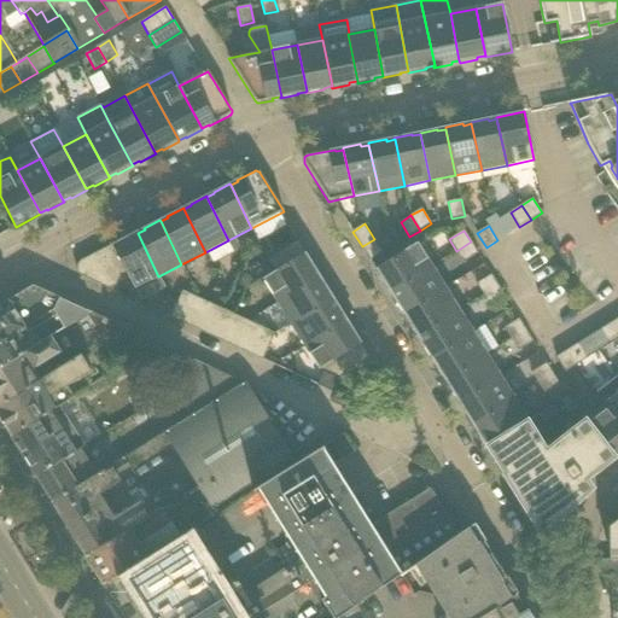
[(111,287),(129,278),(135,289),(158,277),(138,233),(136,232),(81,261),(80,262),(79,263),(77,264),(77,266),(77,268),(77,270),(77,272),(79,274),(81,275),(82,277),(111,290),(111,287)]
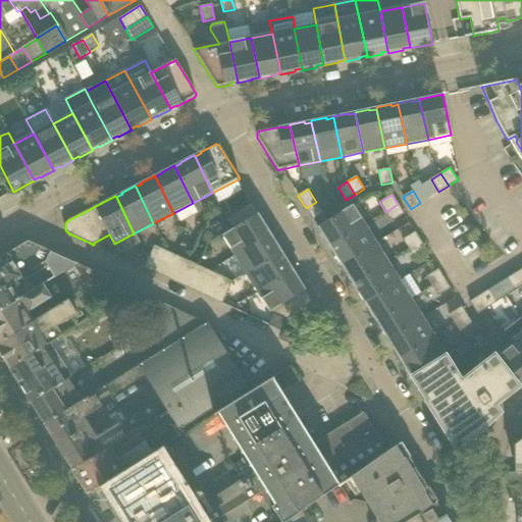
[(306,208),(313,220),(323,214),(316,202),(306,208)]
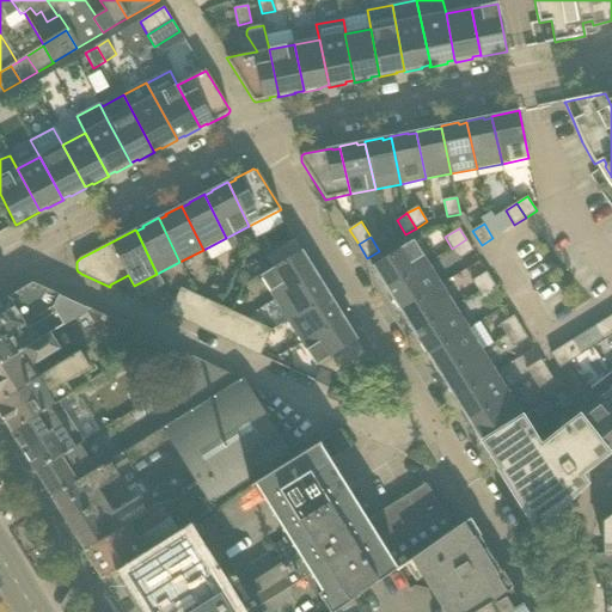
[(273,269),(303,250),(295,238),(265,257),(273,269)]
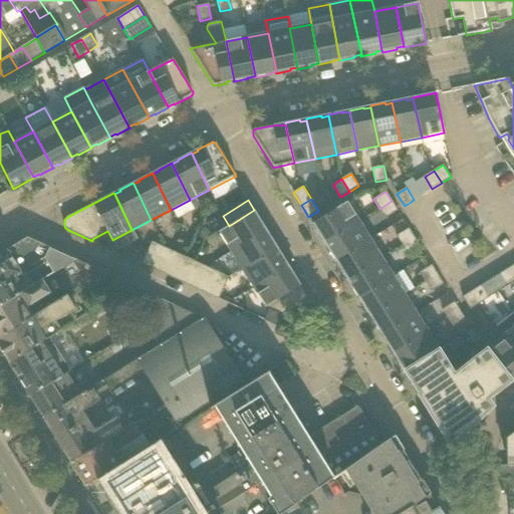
[(398,210),(392,201),(379,209),(386,218),(398,210)]
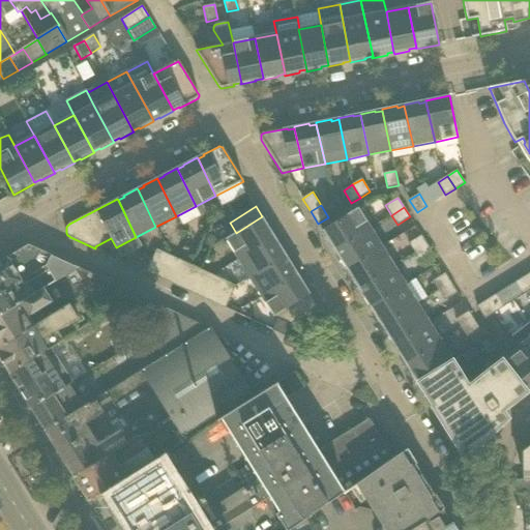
[(370,228),(358,208),(322,231),(323,232),(324,231),(327,237),(326,238),(334,252),(335,251),(335,249),(370,228)]
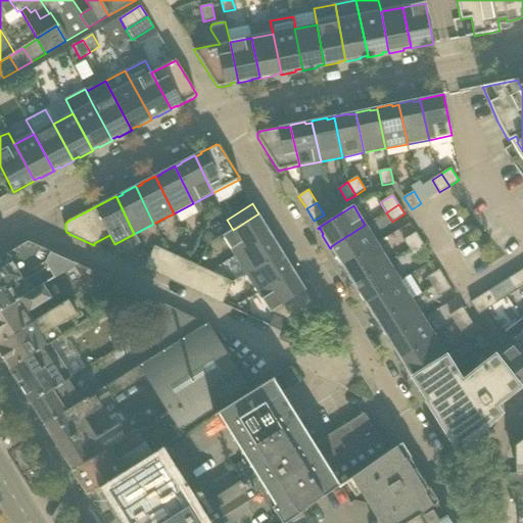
[(258,214),(233,230),(223,236),(235,255),(270,235),(271,234),(263,221),(262,222),(257,216),(259,216),(258,214)]
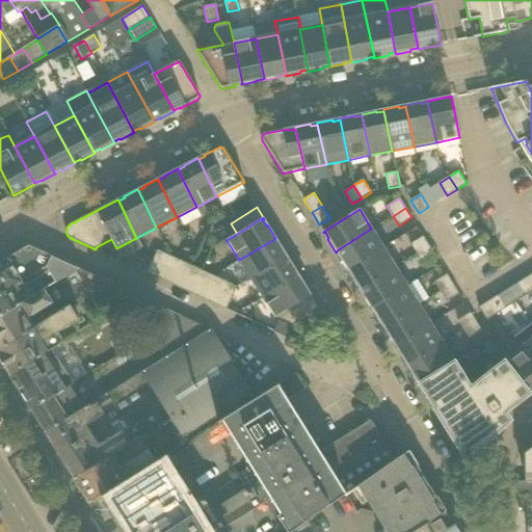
[(348,269),(383,248),(371,229),(337,250),(337,251),(341,258),(340,258),(347,271),(349,270),(348,269)]
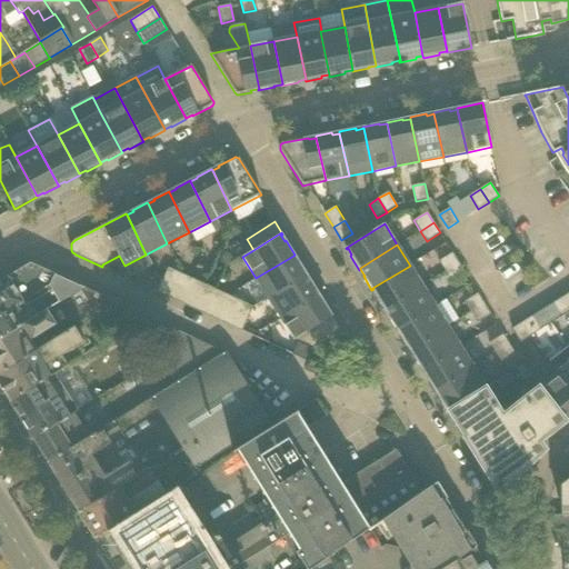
[(439,261),(446,271),(459,263),(452,252),(439,261)]
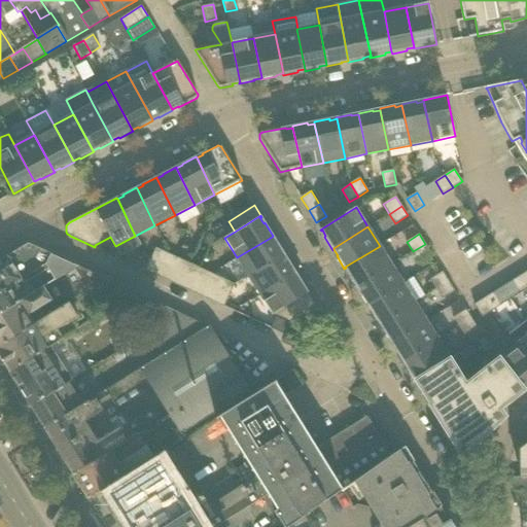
[(272,237),(237,257),(248,276),(283,255),(284,254),(277,242),(275,243),(272,237)]
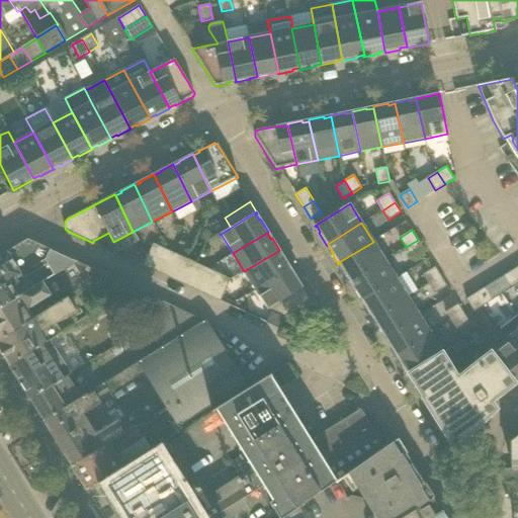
[(0,309),(44,283),(42,282),(68,267),(78,262),(27,240),(0,256),(0,309)]
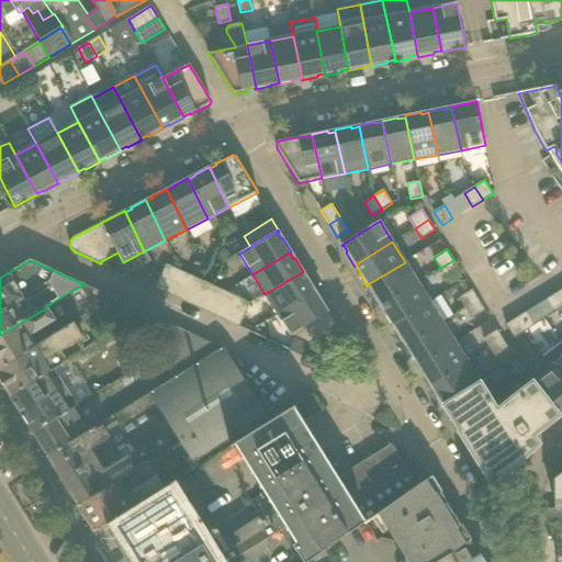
[(453,260),(440,268),(446,279),(460,270),(453,260)]
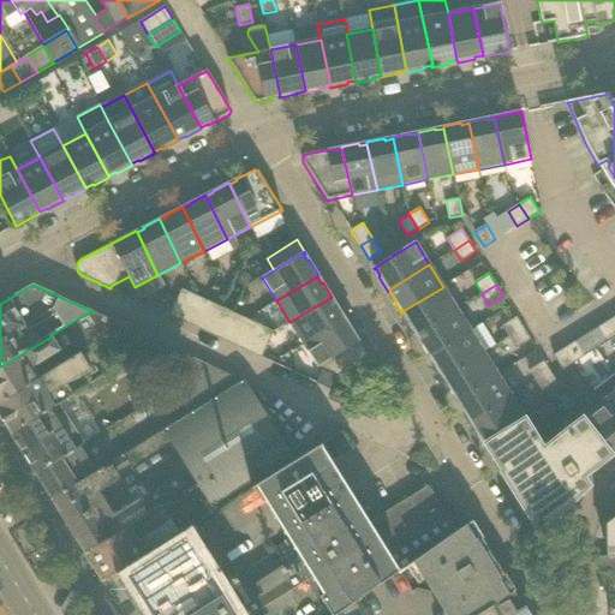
[(417,334),(457,309),(443,287),(402,311),(404,312),(407,320),(406,321),(416,335),(417,334)]
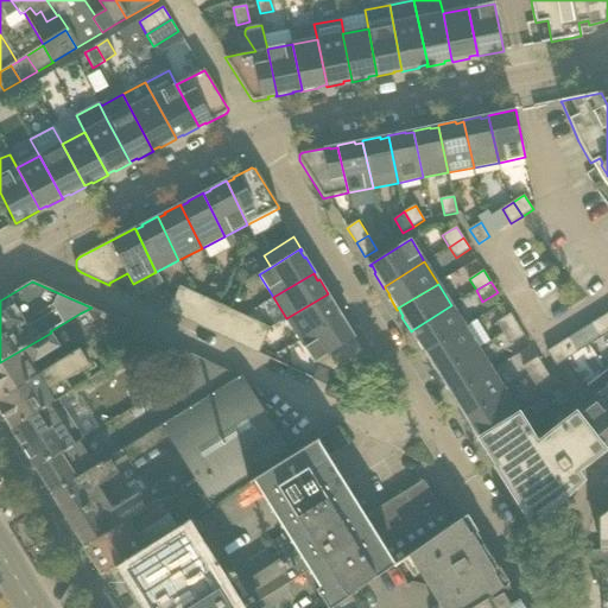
[(179,286),(172,302),(168,312),(181,318),(192,292),(179,286)]
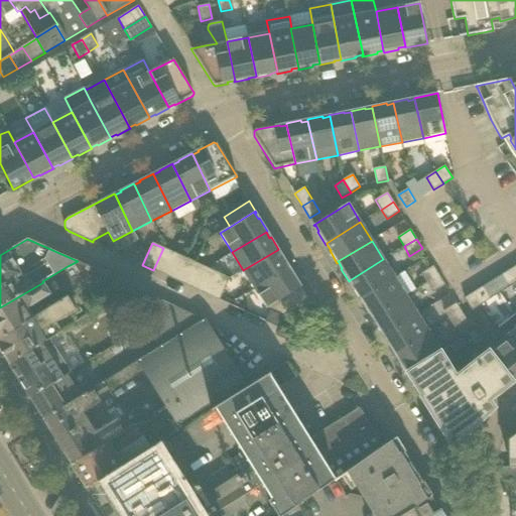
[(142,265),(146,256),(142,247),(133,260),(142,265)]
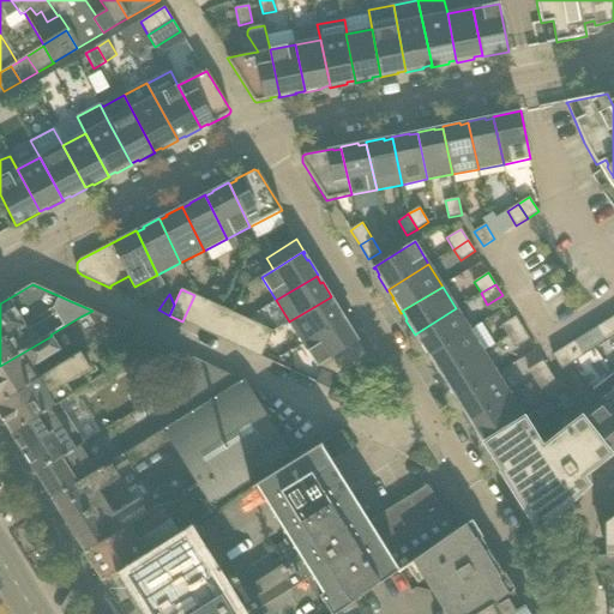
[(208,301),(194,295),(182,321),(196,327),(208,301)]
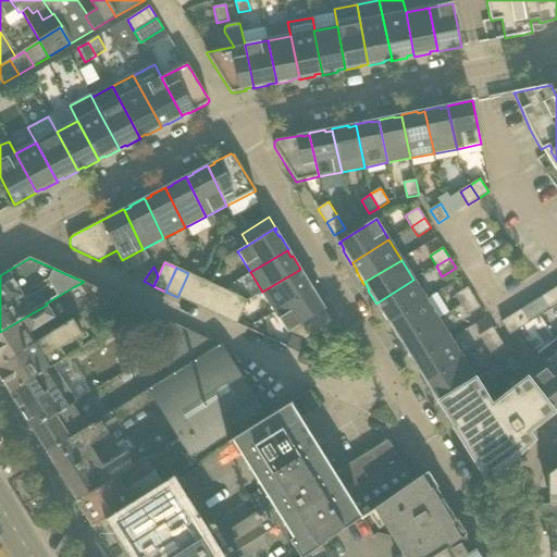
[(304,276),(299,270),(262,292),(275,312),(312,289),(313,289),(305,275),(304,276)]
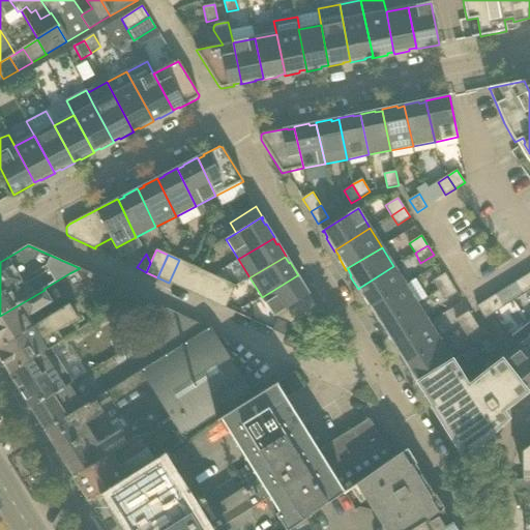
[(180,288),(190,265),(179,260),(169,283),(180,288)]
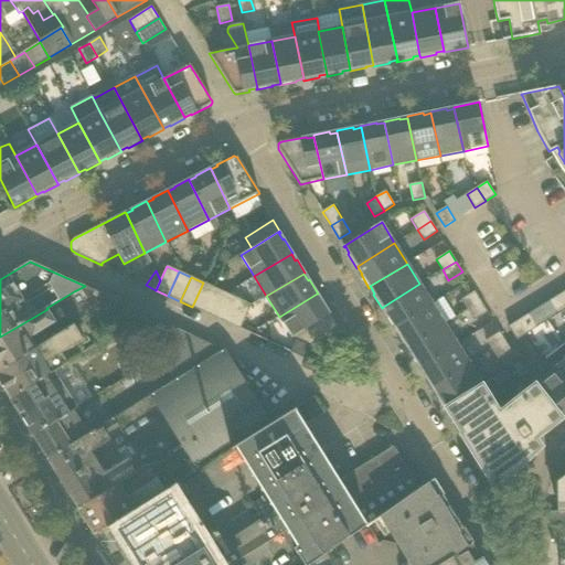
[(215,288),(203,283),(192,307),(204,312),(215,288)]
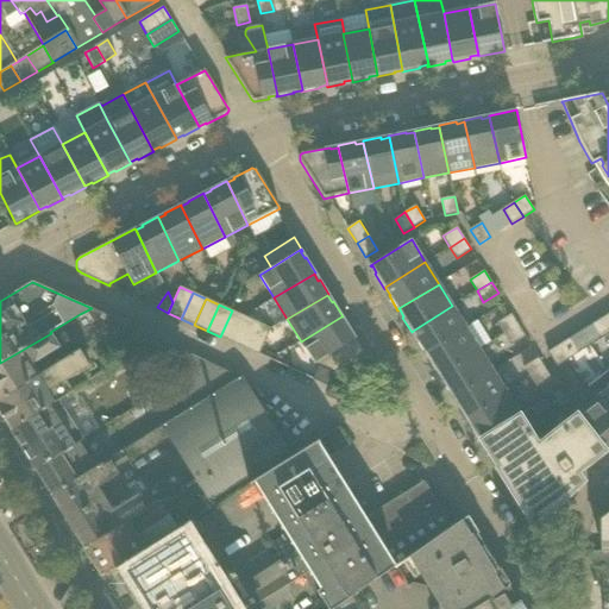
[(466,327),(452,306),(413,331),(418,338),(415,339),(425,355),(427,353),(426,352),(466,327)]
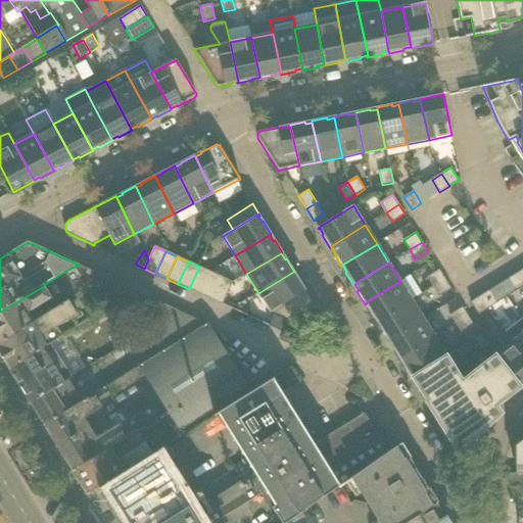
[(79,265),(68,270),(79,287),(99,274),(79,265)]
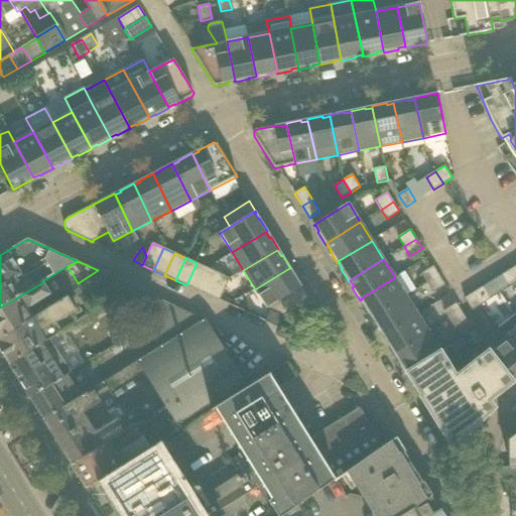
[(208,268),(197,263),(186,285),(198,290),(208,268)]
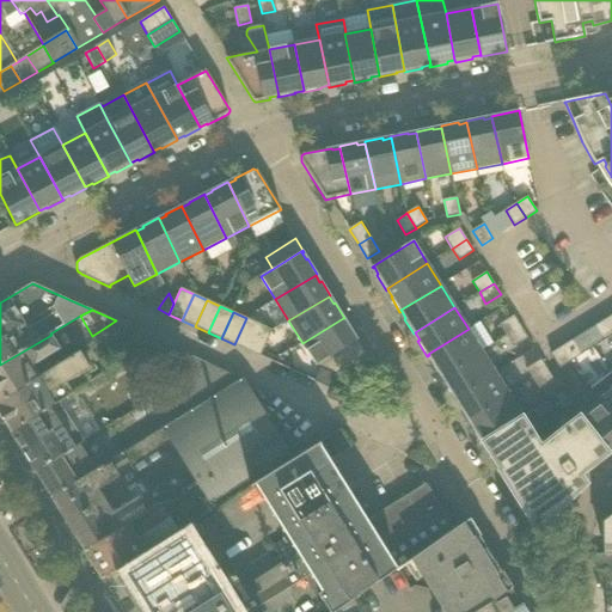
[(500,325),(506,336),(521,326),(514,316),(500,325)]
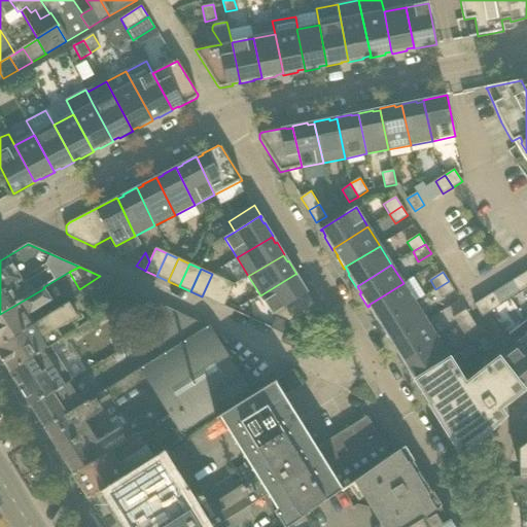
[(212,274),(202,296),(213,302),(223,279),(212,274)]
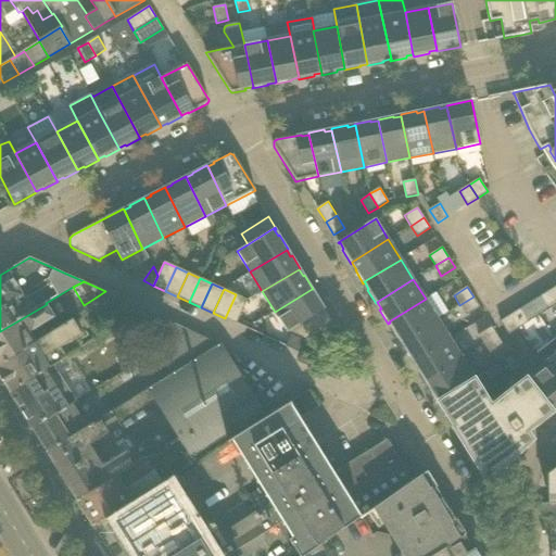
[(292,335),(307,342),(308,340),(335,324),(317,294),(315,295),(312,289),(275,312),(287,332),(289,331),(292,335)]
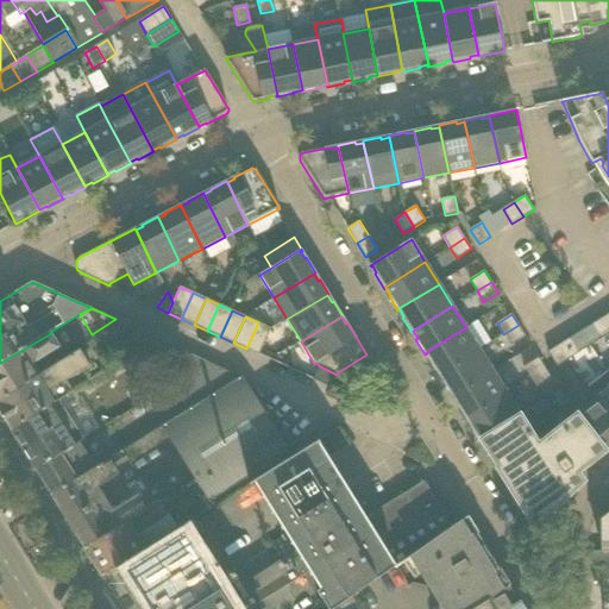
[(601,339),(608,333),(608,327),(603,318),(591,325),(601,339)]
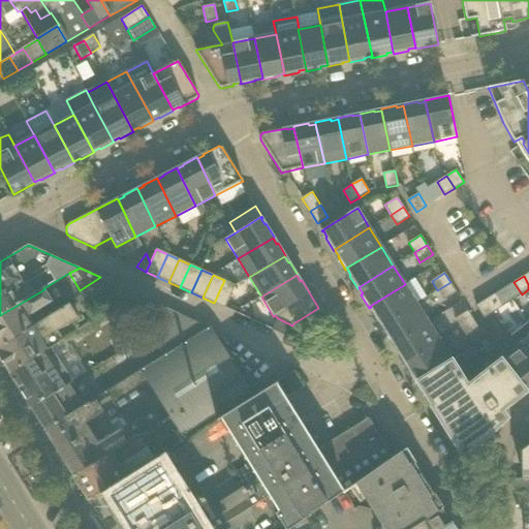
[(249,278),(237,285),(246,302),(258,296),(249,278)]
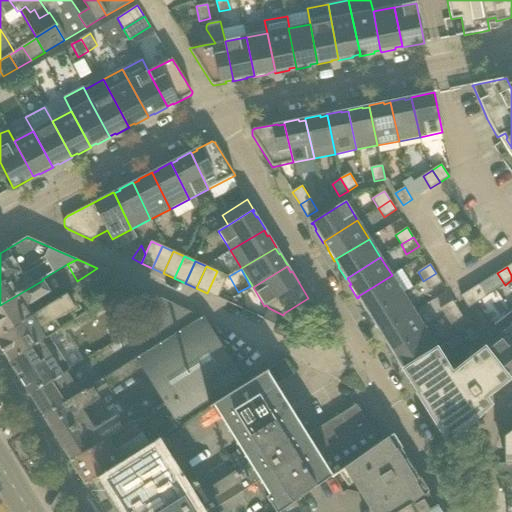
[(217,271),(207,293),(218,298),(228,276),(217,271)]
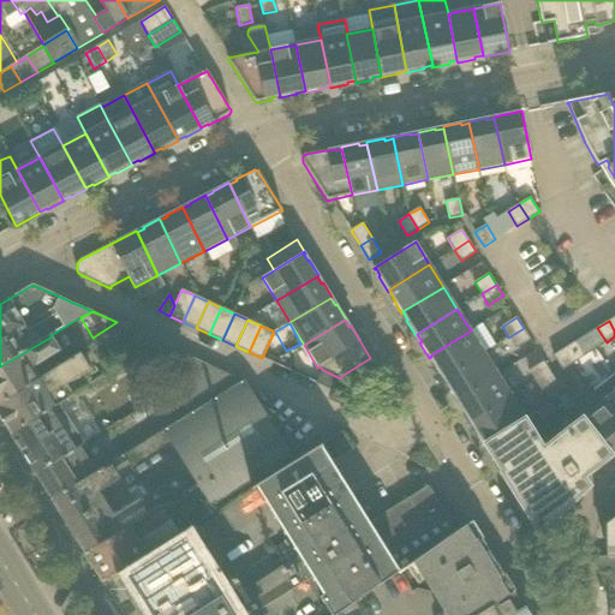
[(524,328),(508,338),(515,348),(530,340),(524,328)]
